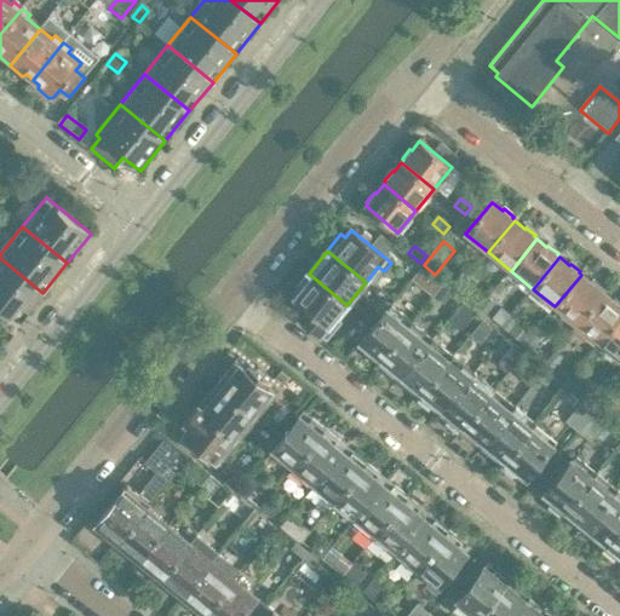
[(42,293),(0,258),(0,326),(1,327),(11,316),(18,323),(42,293)]
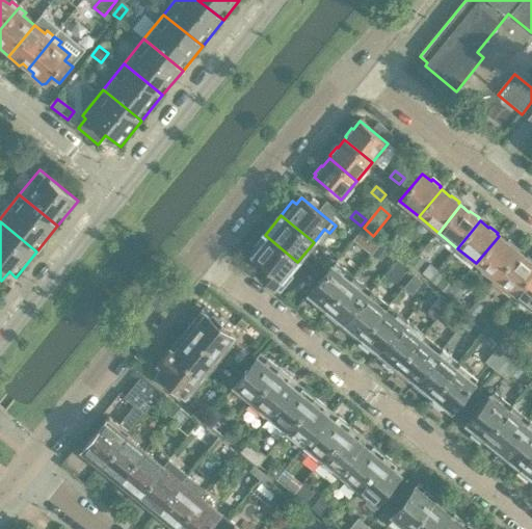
[(379,247),(361,232),(355,238),(374,254),(379,247)]
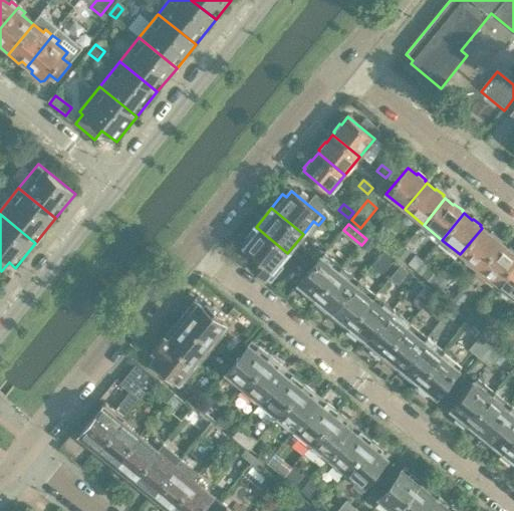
[(279,263),(287,253),(256,227),(247,238),(250,241),(245,247),(278,274),(284,267),(279,263)]
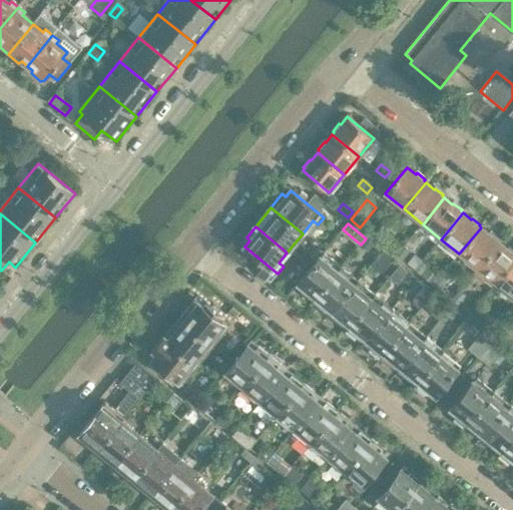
[(489,234),(481,227),(459,253),(478,270),(500,242),(497,240),(498,239),(490,233),(489,234)]
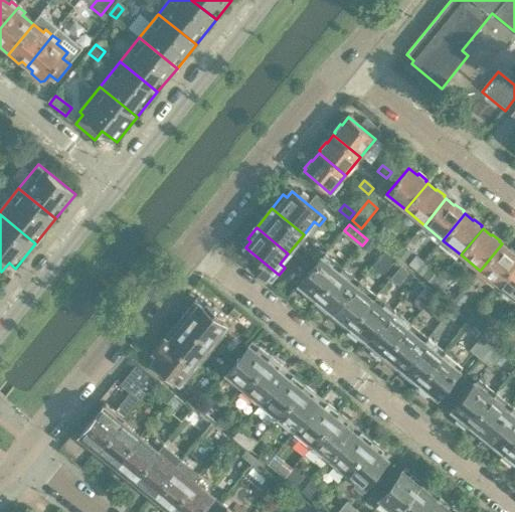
[(386,233),(378,242),(385,247),(392,238),(386,233)]
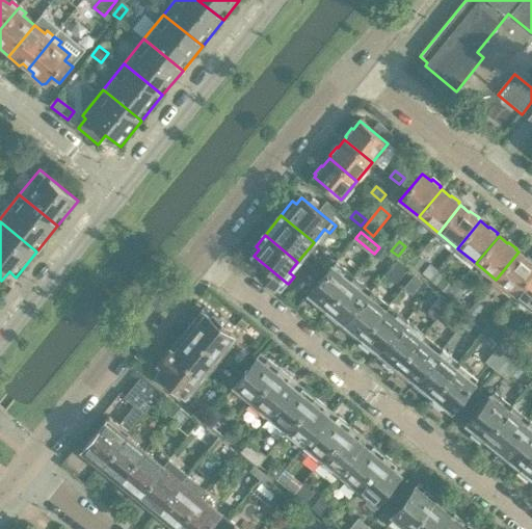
[(395,261),(379,247),(374,254),(390,266),(395,261)]
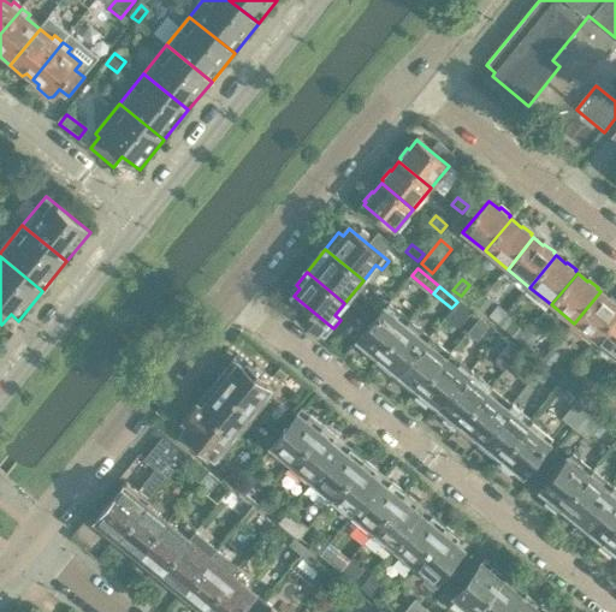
[(610,299),(600,291),(574,324),(597,342),(615,316),(615,302),(611,298),(610,299)]
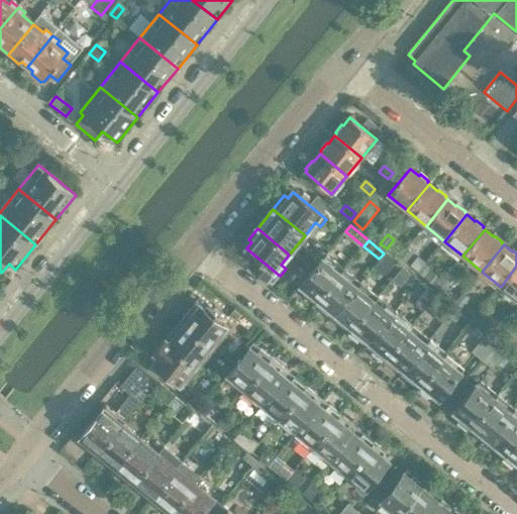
[(407,249),(399,259),(405,264),(413,254),(407,249)]
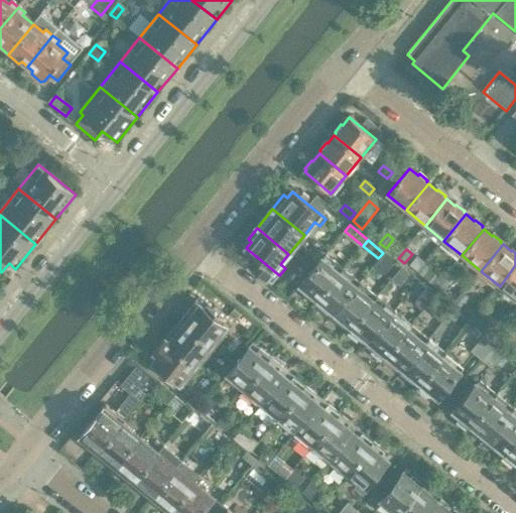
[(394,262),(385,254),(379,260),(389,268),(394,262)]
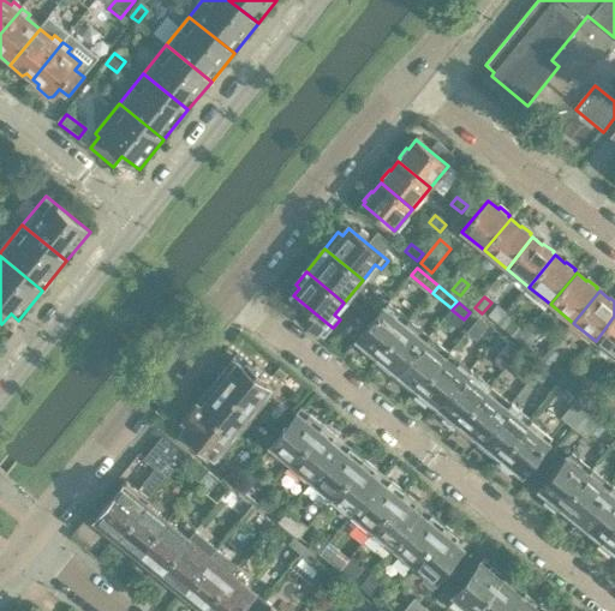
[(362,351),(375,363),(408,322),(388,304),(358,341),(365,347),(362,351)]
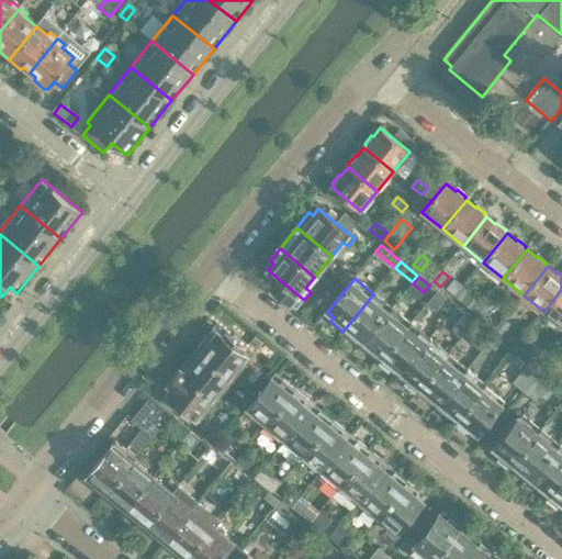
[(462,288),(453,298),(461,303),(469,293),(462,288)]
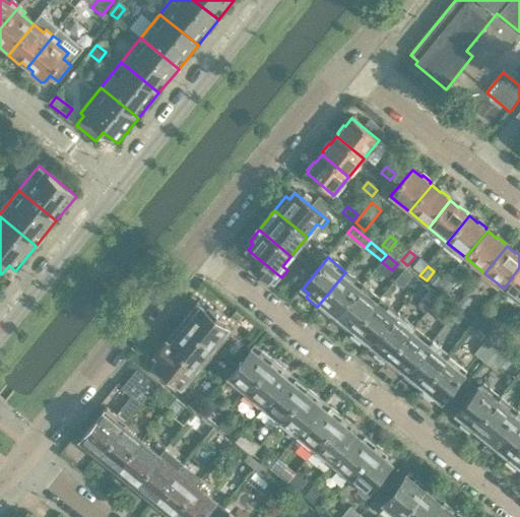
[(519,267),(504,288),(519,302),(519,305),(519,306),(519,305),(519,267)]
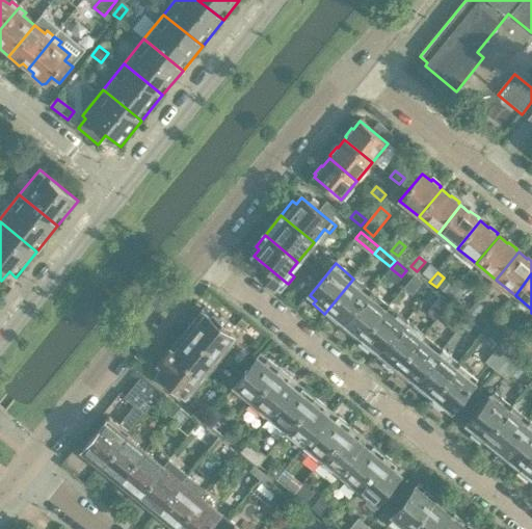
[(416,289),(422,282),(415,275),(409,283),(416,289)]
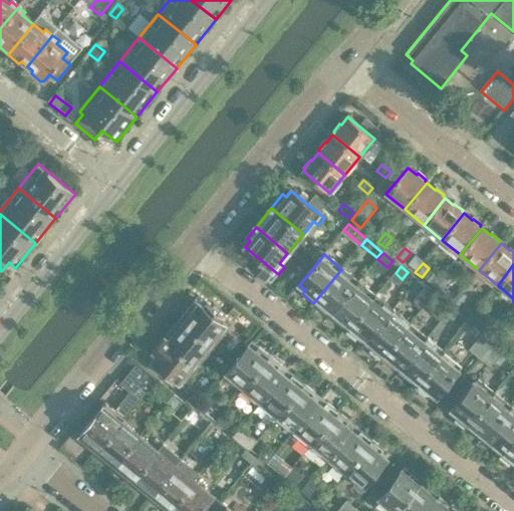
[(341,269),(313,303),(324,312),(327,308),(333,313),(358,283),(341,269)]
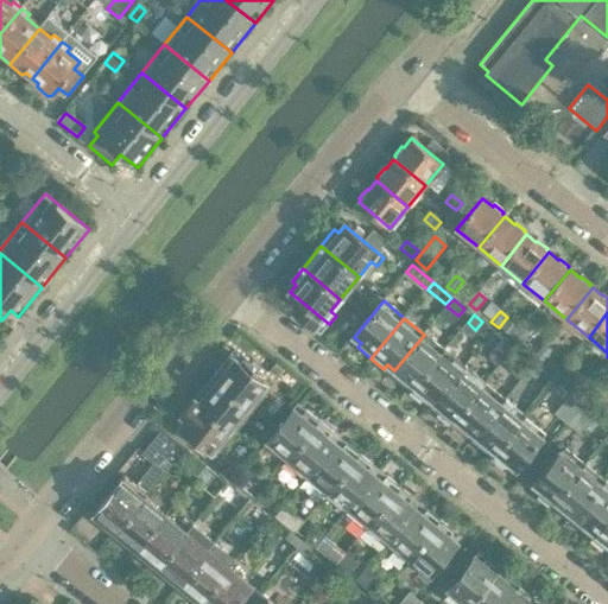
[(521,329),(513,339),(520,345),(530,335),(521,329)]
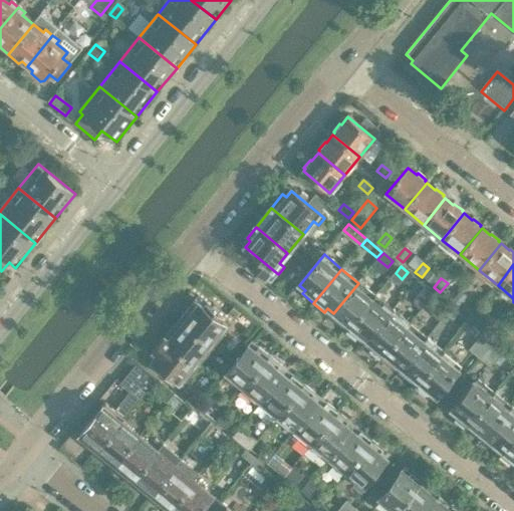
[(358,283),(333,313),(339,317),(336,321),(348,331),(376,297),(358,283)]
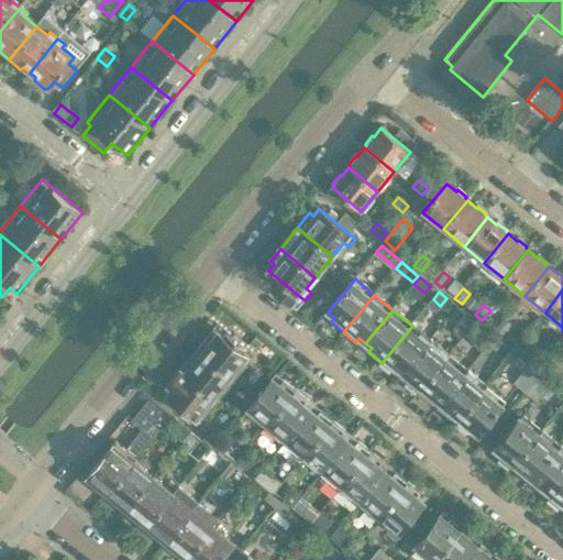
[(462,340),(476,322),(471,318),(456,336),(462,340)]
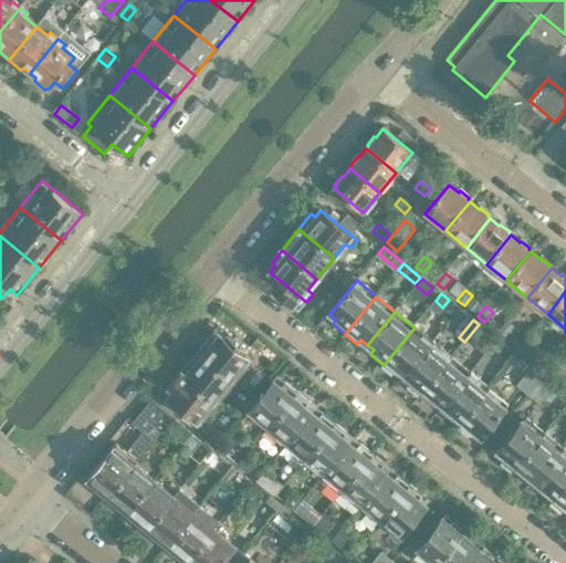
[(506,323),(498,333),(504,339),(513,329),(506,323)]
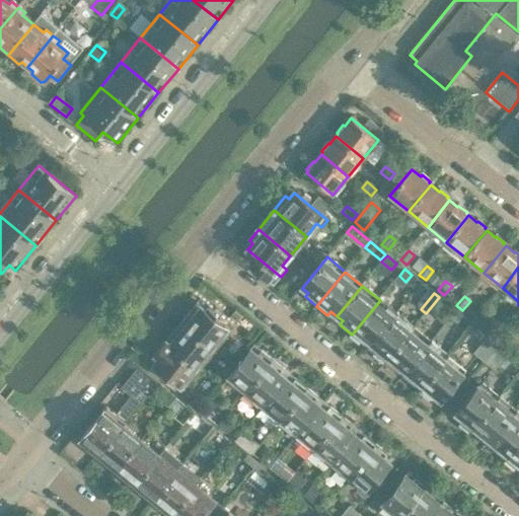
[(380,300),(352,335),(362,344),(365,340),(371,344),(396,313),(380,300)]
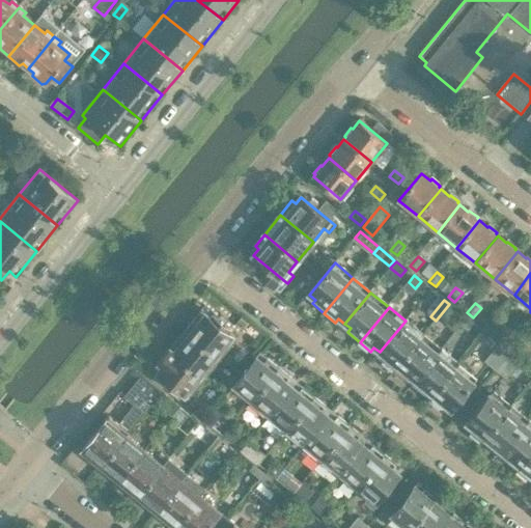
[(201,310),(186,330),(222,359),(238,339),(227,331),(229,329),(217,320),(214,316),(212,318),(201,310)]
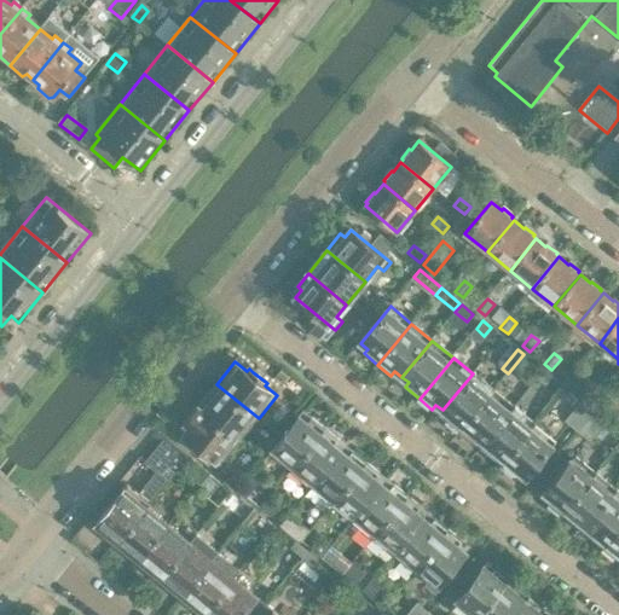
[(531,388),(544,371),(536,365),(522,381),(531,388)]
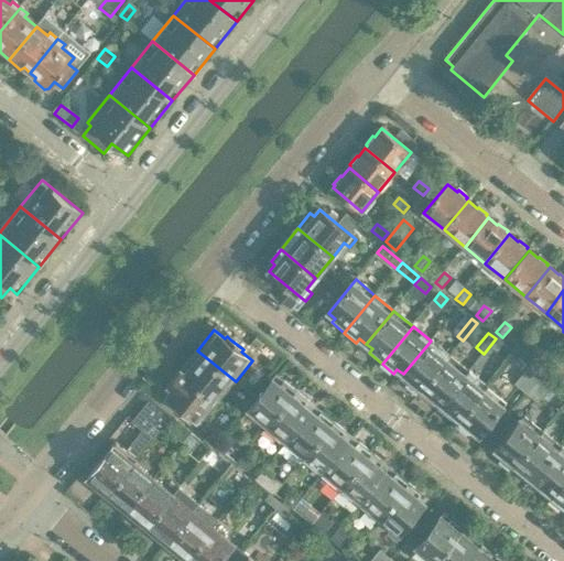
[(503,345),(497,340),(490,347),(497,353),(503,345)]
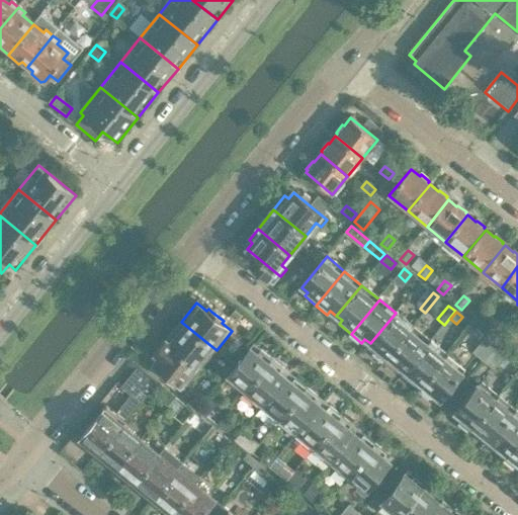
[(396,313),(370,343),(376,348),(373,352),(385,362),(413,327),(396,313)]
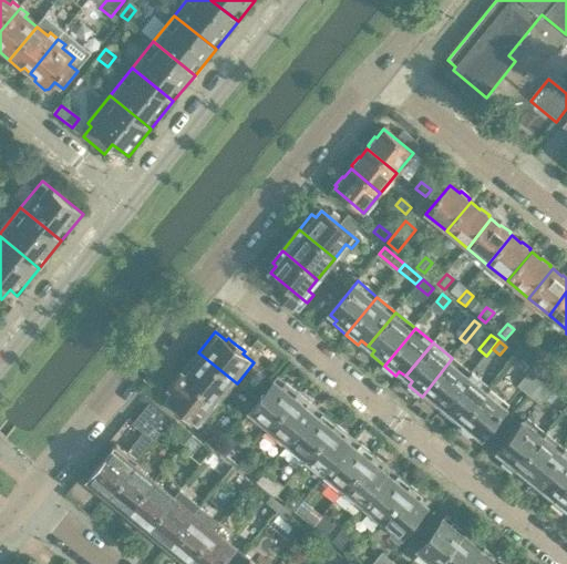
[(192,370),(186,376),(220,403),(237,383),(198,352),(187,367),(192,370)]
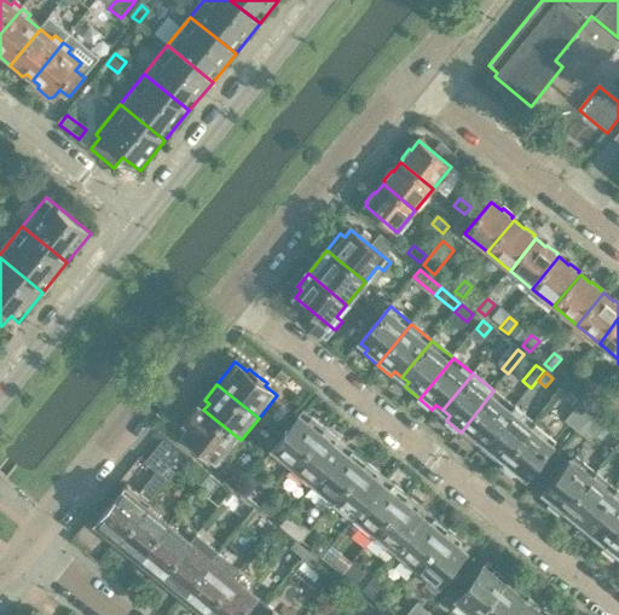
[(493,390),(461,433),(473,444),(478,439),(485,445),(515,408),(493,390)]
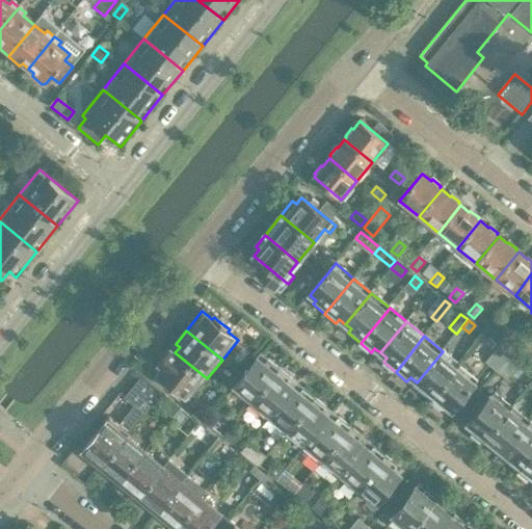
[(486,364),(498,373),(512,355),(501,346),(486,364)]
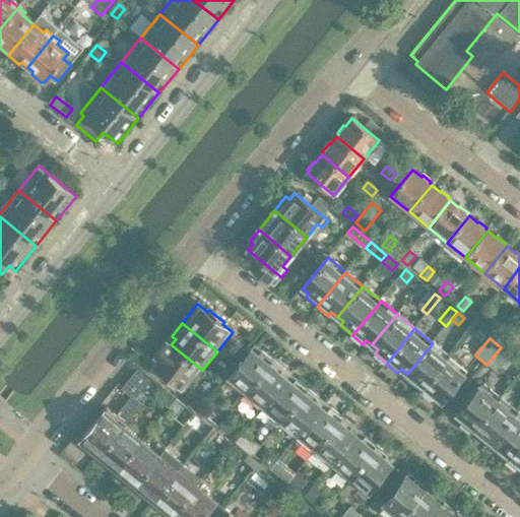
[(186,390),(202,370),(171,344),(171,345),(167,342),(155,356),(159,359),(154,365),(186,390)]
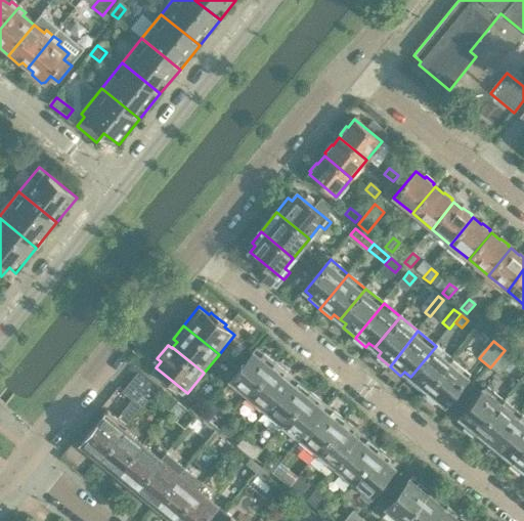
[(436,346),(410,377),(416,381),(412,385),(425,395),(453,360),(436,346)]
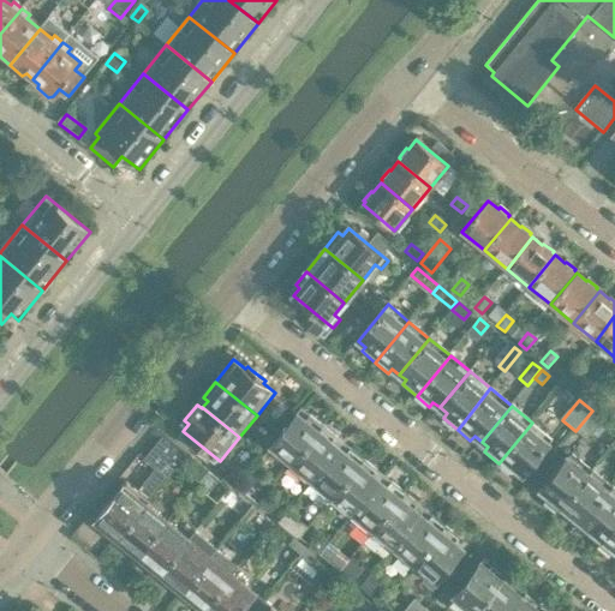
[(592,411),(575,431),(587,439),(603,420),(592,411)]
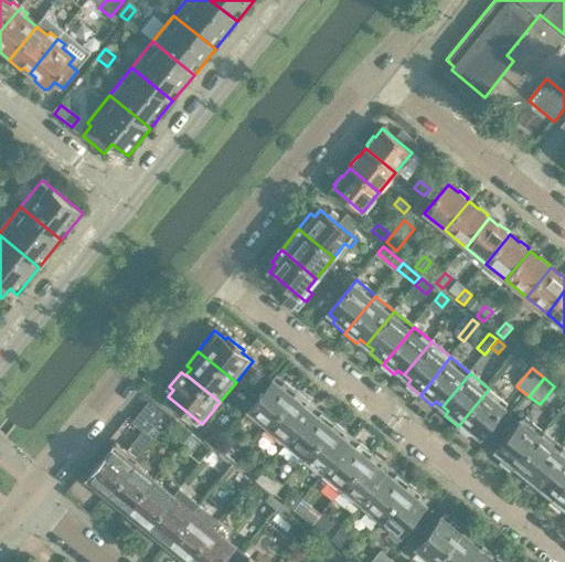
[(280,386),(274,382),(246,415),(265,431),(296,393),(283,383),(280,386)]
